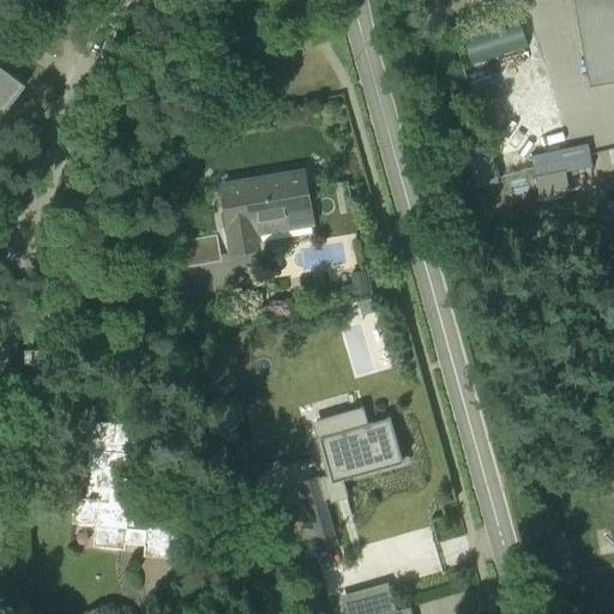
[(613,0),(572,0),(588,85),(613,80),(613,0)]
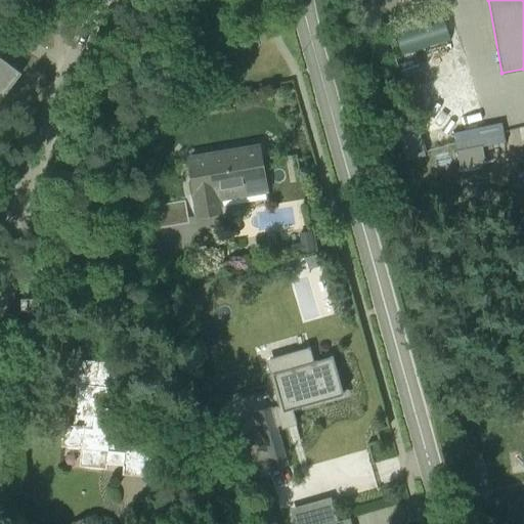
[(450,15),(399,22),(402,47),(453,42),(450,15)]
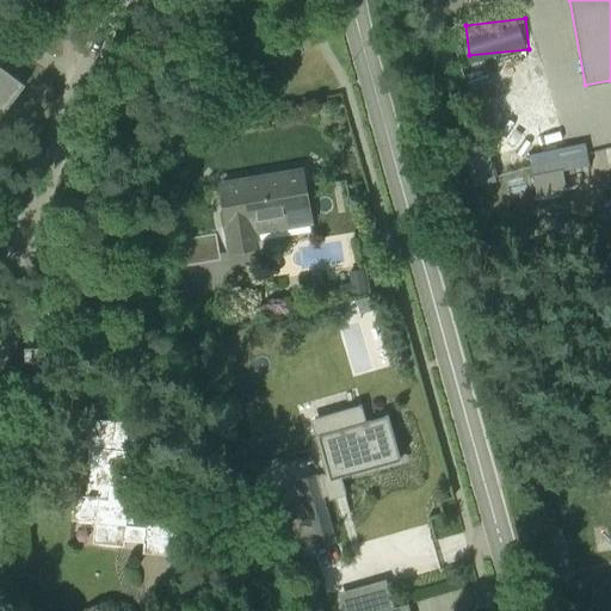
[(0,117),(24,85),(0,67),(0,117)]
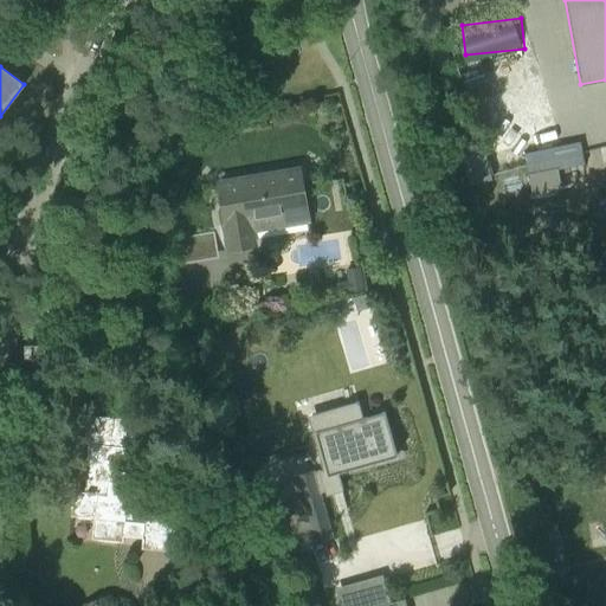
[(305,208),(300,171),(218,185),(229,249),(252,245),(249,218),(305,208)]
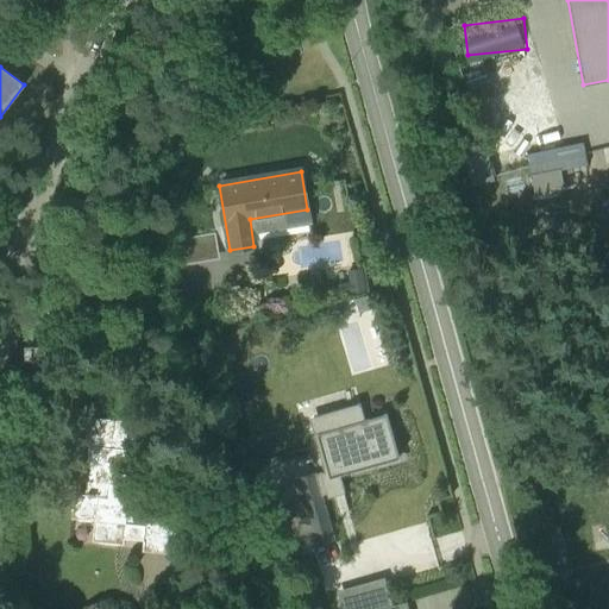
[(360,269),(347,270),(351,293),(364,290),(360,269)]
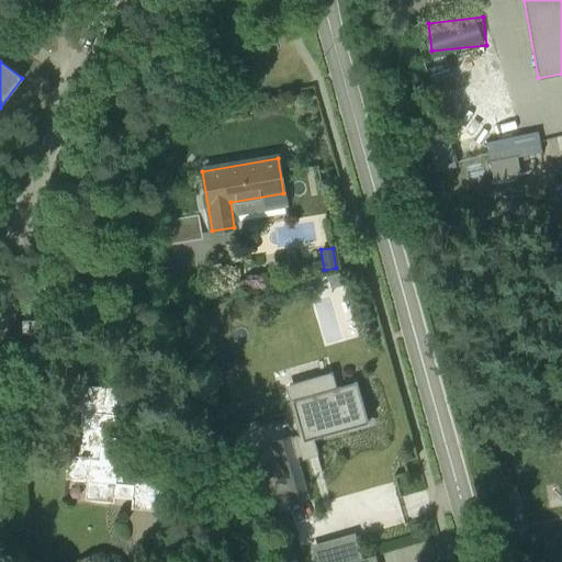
[(339,272),(327,276),(330,289),(344,284),(339,272)]
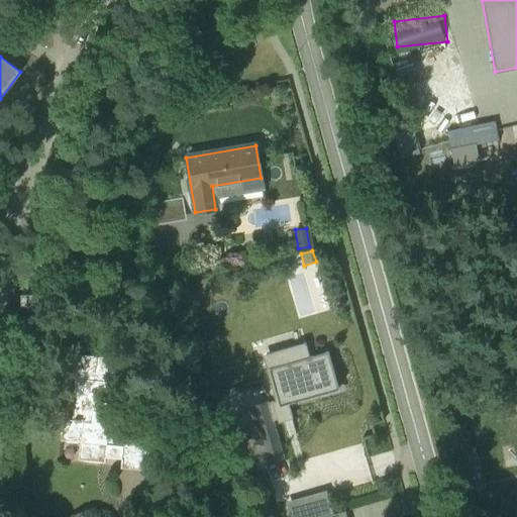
[(196,266),(198,273),(219,267),(217,260),(196,266)]
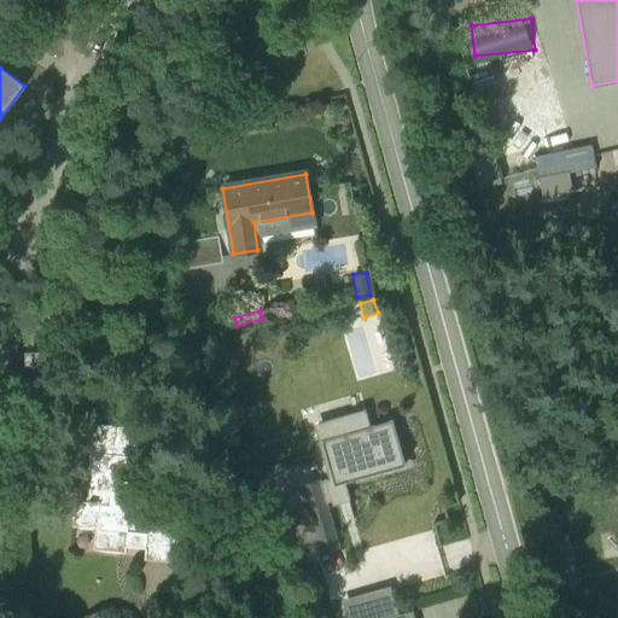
[(320,481),(326,502),(348,496),(344,482),(355,478),(356,481),(382,473),(382,471),(404,464),(391,420),(369,426),(365,412),(338,420),(342,435),(320,441),(327,464),(331,477),(320,481)]
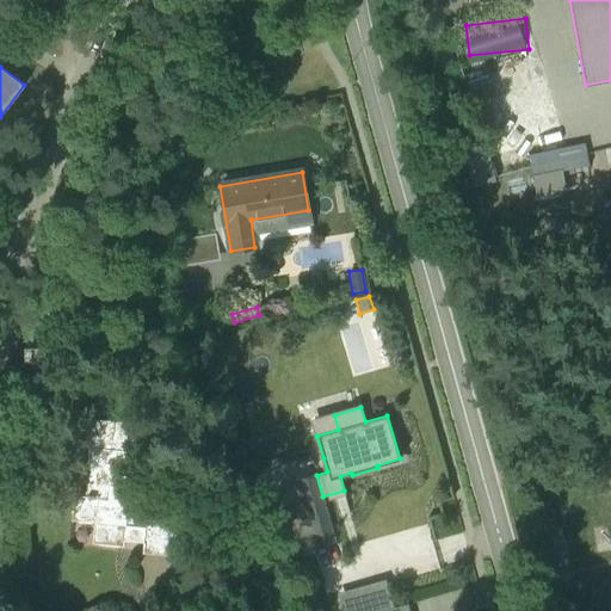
[(146,514),(127,513),(133,451),(128,451),(129,445),(148,446),(150,425),(76,418),(74,440),(92,442),(91,448),(88,448),(87,467),(92,467),(90,495),(87,495),(87,497),(73,495),(71,520),(94,523),(92,543),(123,545),(125,525),(144,528),(142,553),(173,556),(177,511),(147,508),(146,514)]
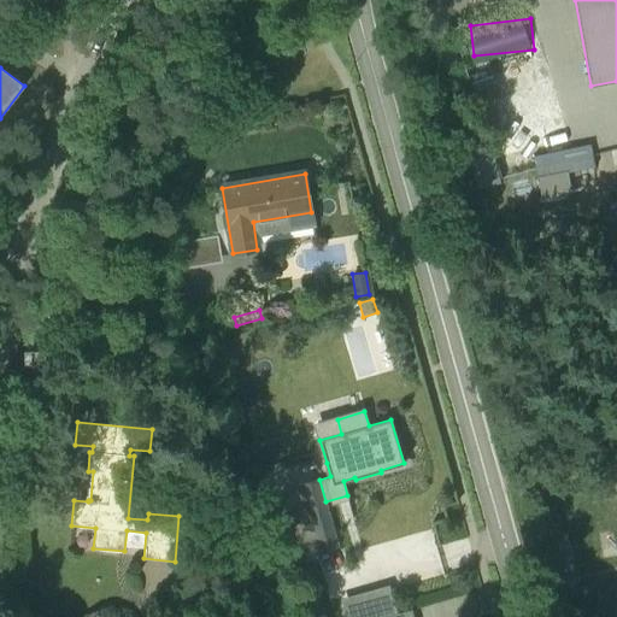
[(319,480),(318,479),(299,483),(300,491),(276,497),(299,542),(315,538),(316,542),(336,536),(325,501),(319,480)]
